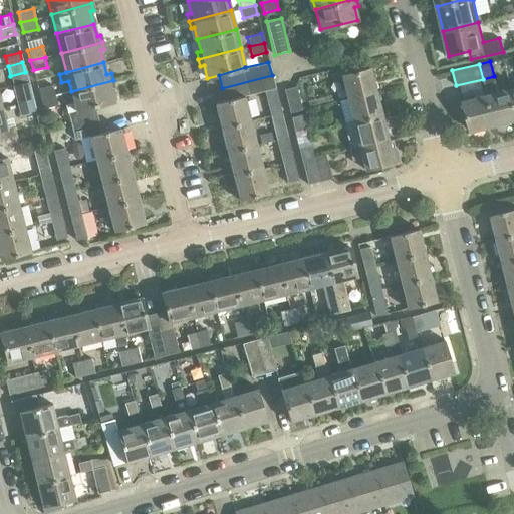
[(369,67),(340,74),(346,98),(375,91),(369,67)]
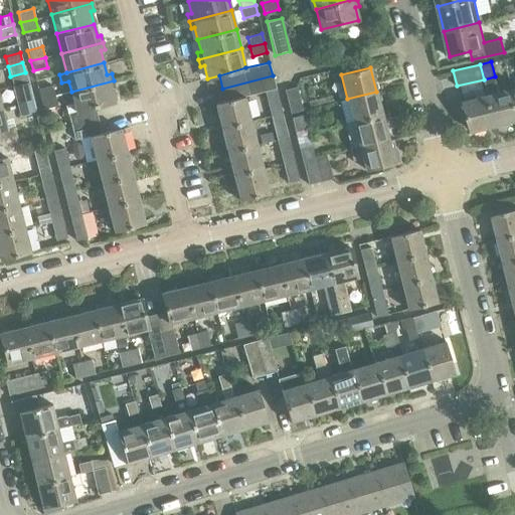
[(222,89),(225,101),(244,97),(264,92),(276,89),(273,75),(222,89)]
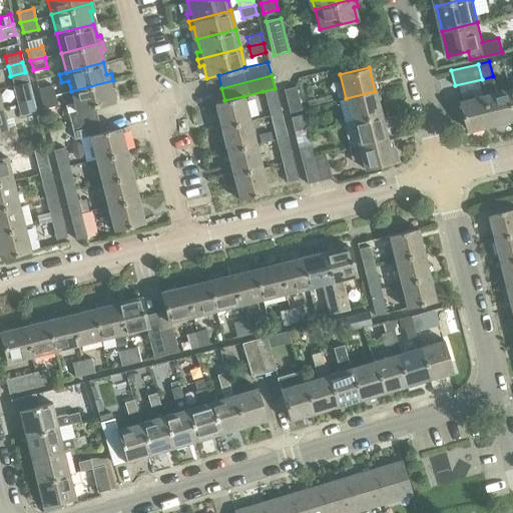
[(493,76),(482,79),(486,95),(493,125),(512,119),(512,103),(509,89),(497,92),(493,76)]
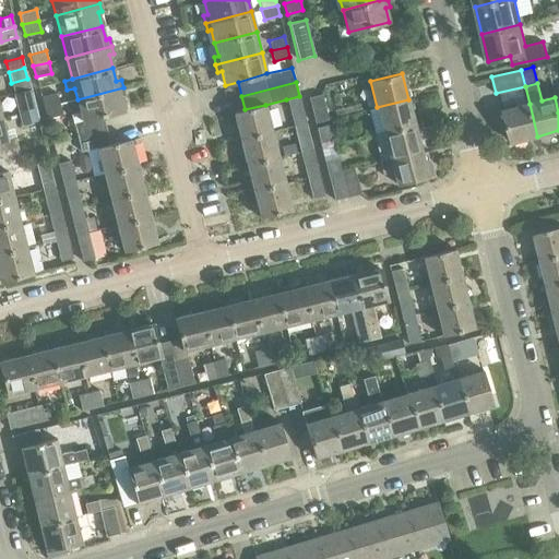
[(80,111),(71,114),(73,122),(76,137),(106,129),(103,116),(123,110),(120,96),(126,95),(123,87),(78,99),(80,111)]
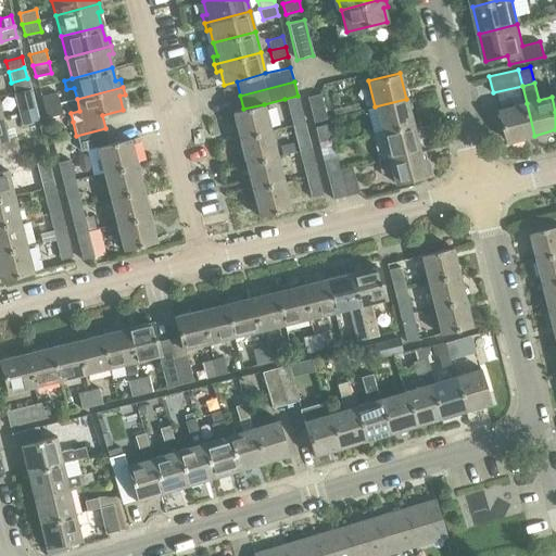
[(17,91),(14,92),(19,113),(35,109),(29,88),(17,91)]
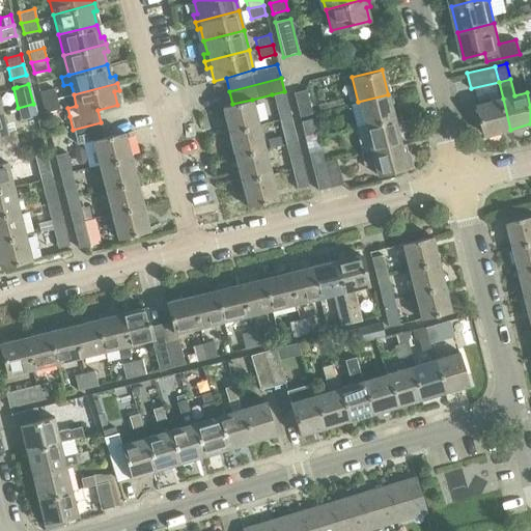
[(38,91),(42,102),(56,99),(54,88),(38,91)]
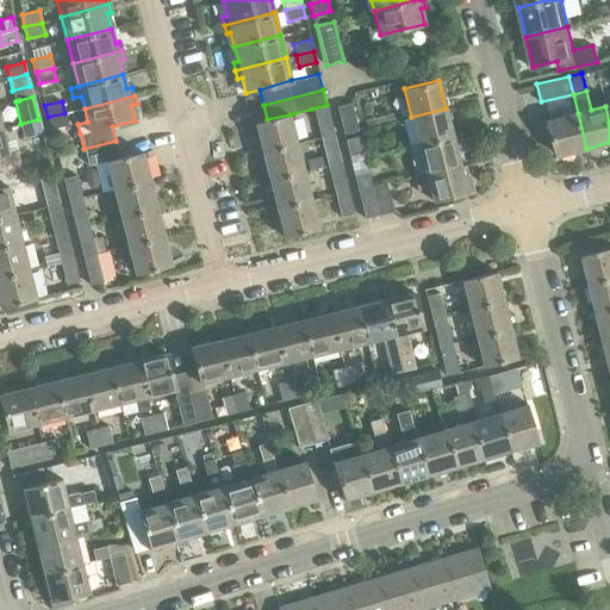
[(343,134),(359,130),(352,103),(336,106),(343,134)]
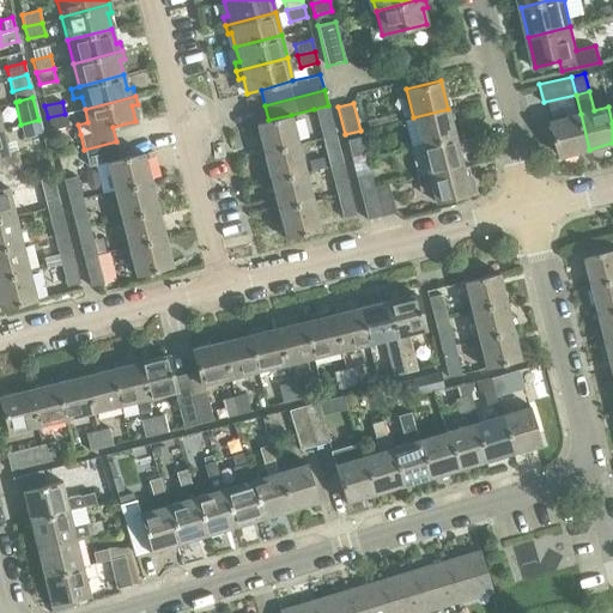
[(314,109),(321,135),(335,132),(328,105),(314,109)]
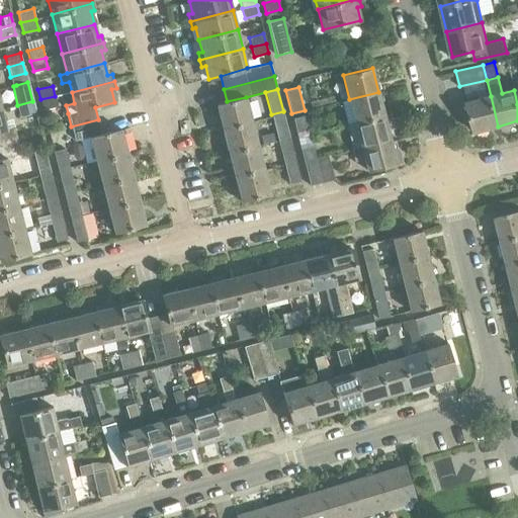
[(350,99),(341,101),(347,124),(347,125),(384,115),(378,92),(349,99),(350,99)]
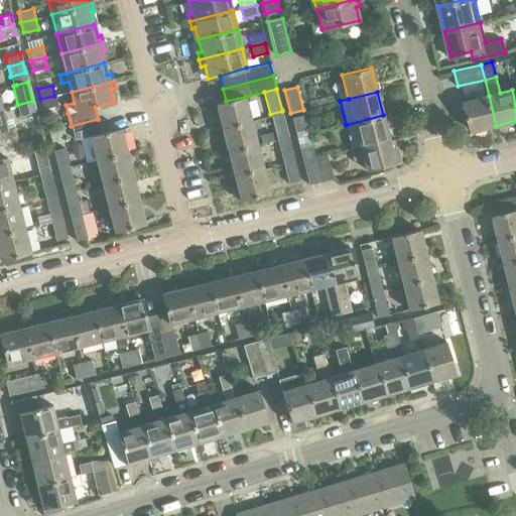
[(57,105),(54,96),(40,99),(42,109),(57,105)]
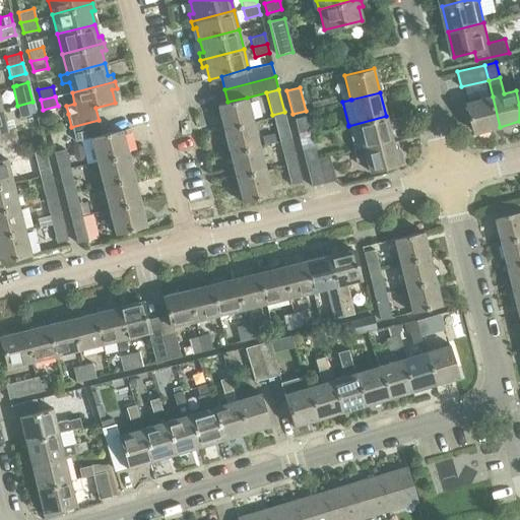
[(493,96),(468,102),(476,132),(500,127),(493,96)]
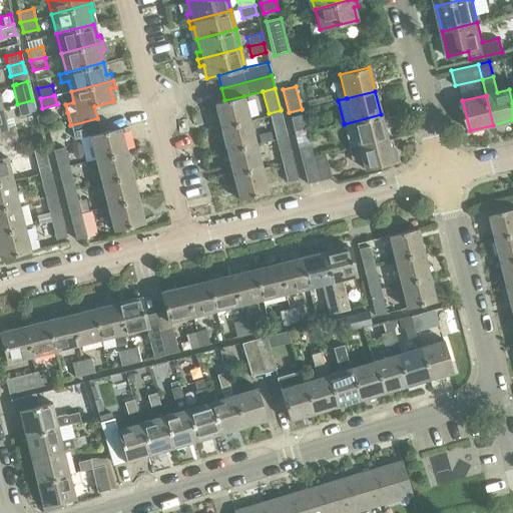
[(220,126),(248,118),(243,96),(224,100),(214,103),(220,126)]
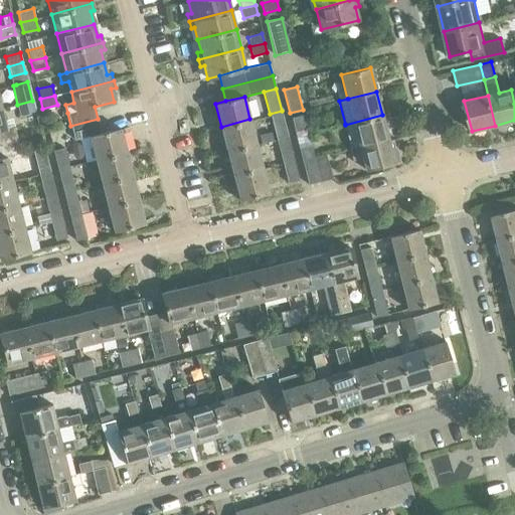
[(32,101),(17,105),(20,115),(35,111),(32,101)]
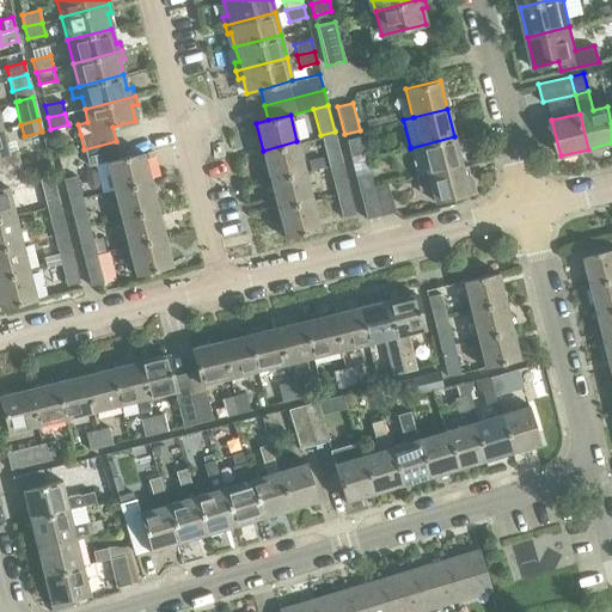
[(0,171),(22,166),(17,150),(8,152),(2,128),(0,128),(0,171)]
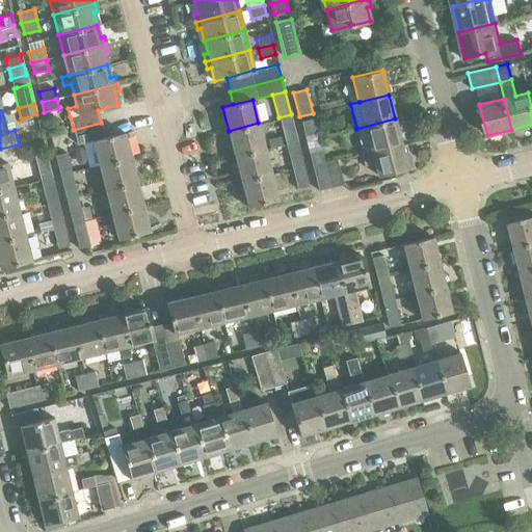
[(297,139),(291,114),(278,117),(285,142),(297,139)]
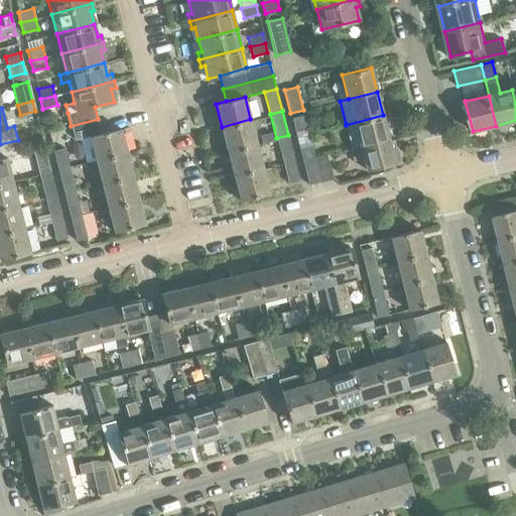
[(346,124),(345,125),(351,148),(389,139),(386,129),(391,128),(387,114),(383,115),(346,125),(346,124)]
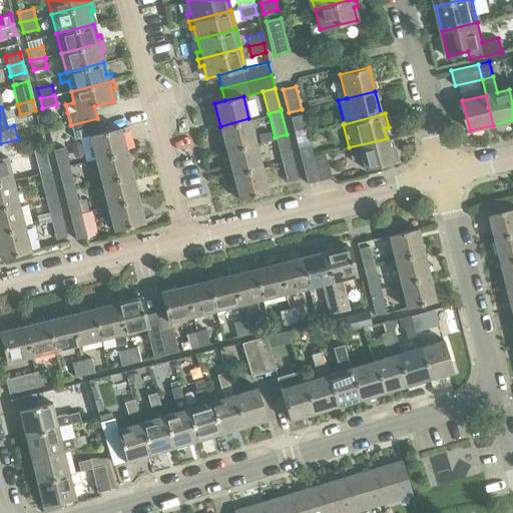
[(294,131),(306,128),(303,114),(290,117),(294,131)]
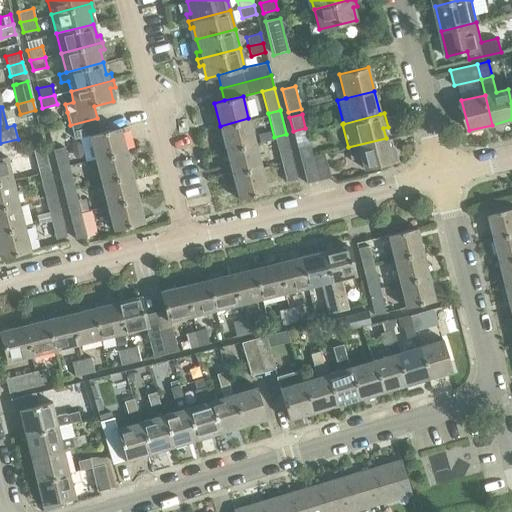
[(97,118),(70,125),(74,139),(80,137),(89,135),(101,132),(97,118)]
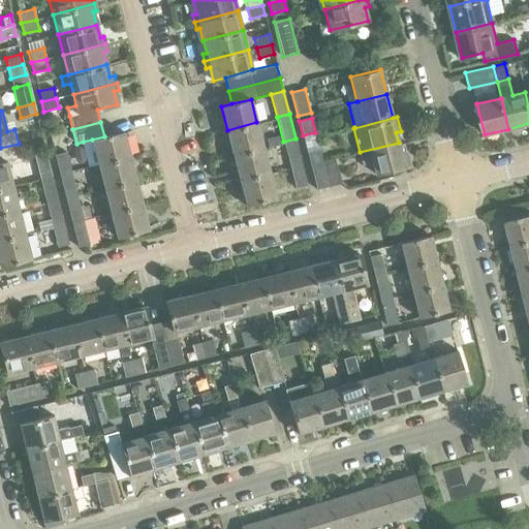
[(263,147),(256,122),(227,130),(234,155),(263,147)]
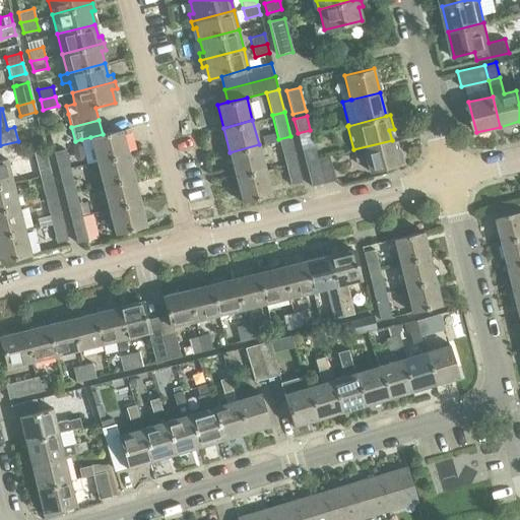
[(103,134),(90,137),(96,159),(127,152),(121,129),(103,134)]
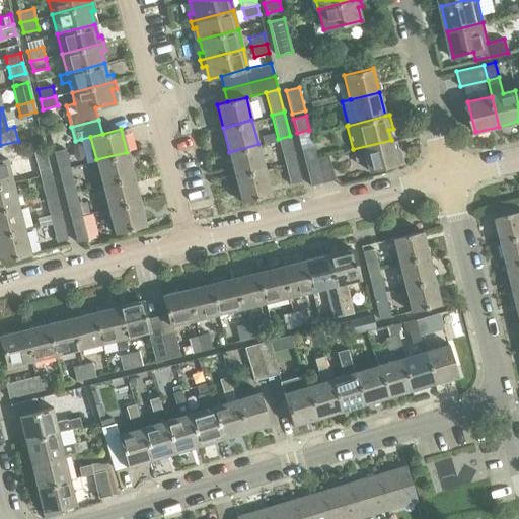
[(296,160),(290,136),(278,139),(284,163),(296,160)]
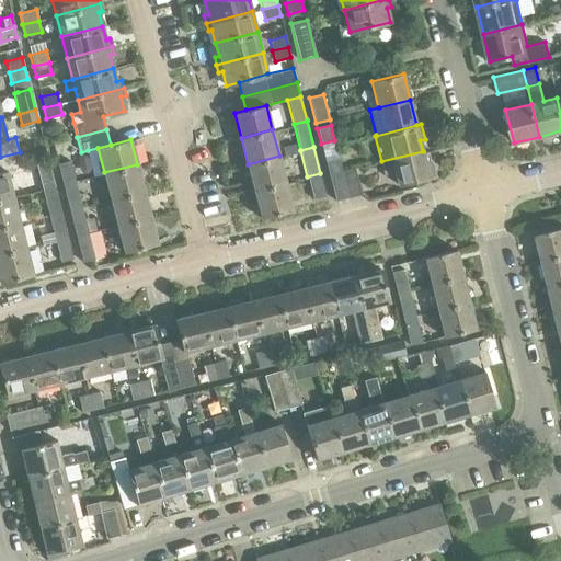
[(423,151),(381,161),(385,173),(395,171),(399,185),(430,176),(435,175),(431,161),(425,162),(423,151)]
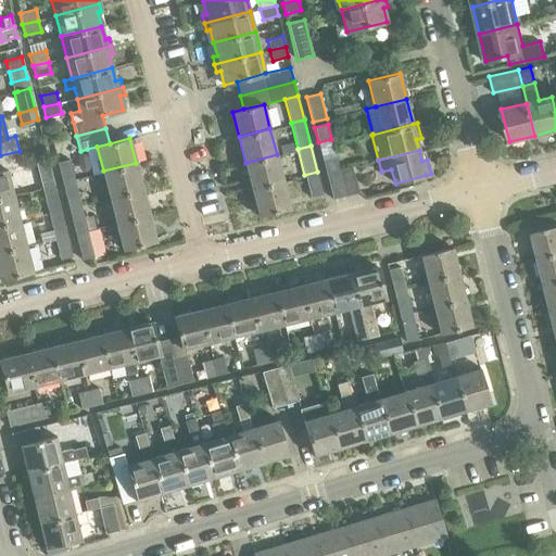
[(0,169),(7,168),(23,164),(20,151),(0,155),(0,169)]
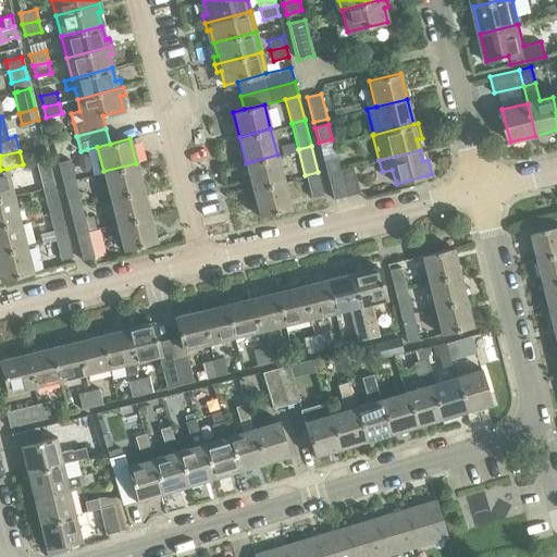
[(284,181),(277,155),(246,163),(252,188),(284,181)]
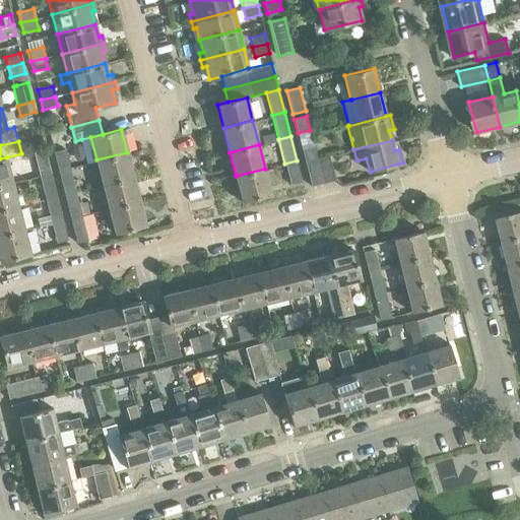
[(314,146),(302,150),(311,186),(323,183),(317,159),(318,159),(317,158),(314,146)]
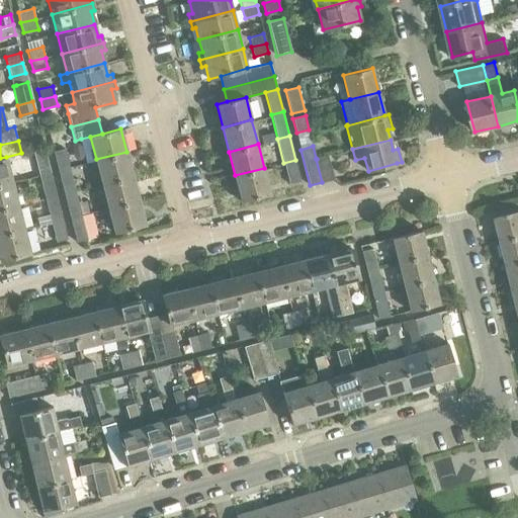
[(44,148),(32,151),(38,174),(50,171),(44,148)]
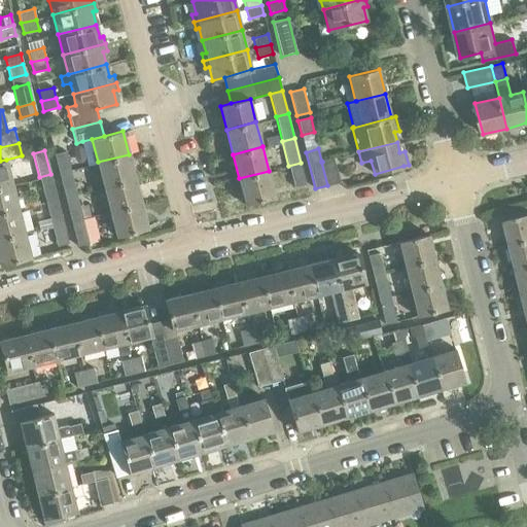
[(66,150),(54,153),(59,172),(70,169),(66,150)]
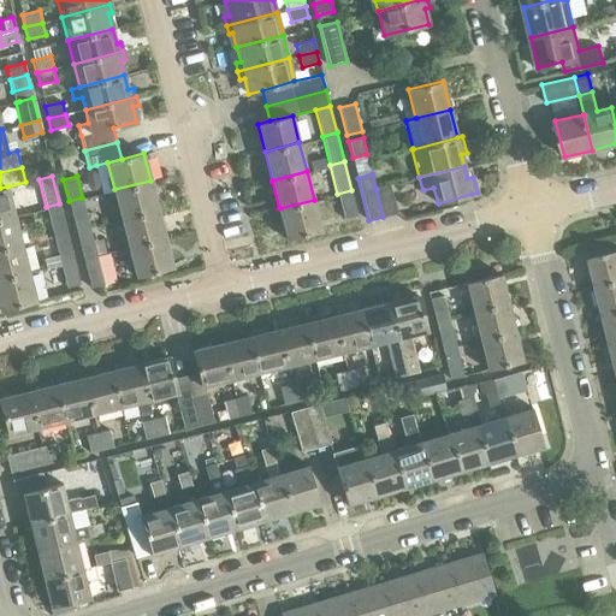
[(150,181),(114,189),(122,218),(158,209),(150,181)]
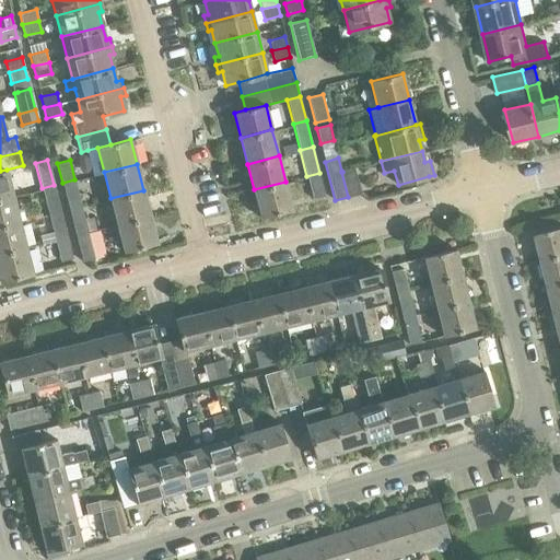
[(342,172),(341,172),(348,197),(360,194),(353,167),(341,171),(342,172)]
